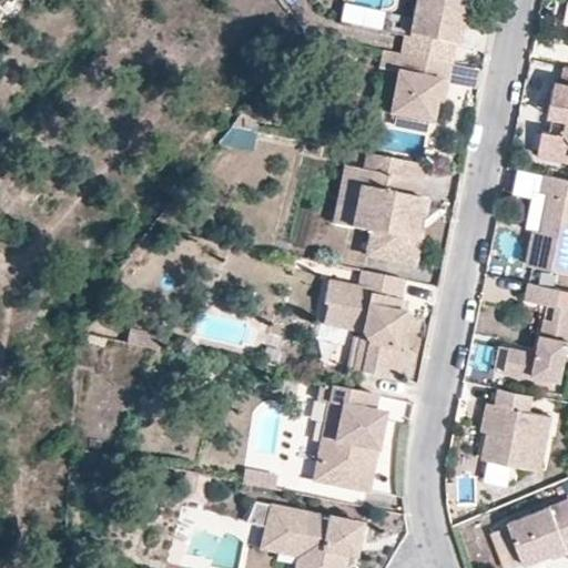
[(416,0),(409,33),(457,42),(465,0),(416,0)]
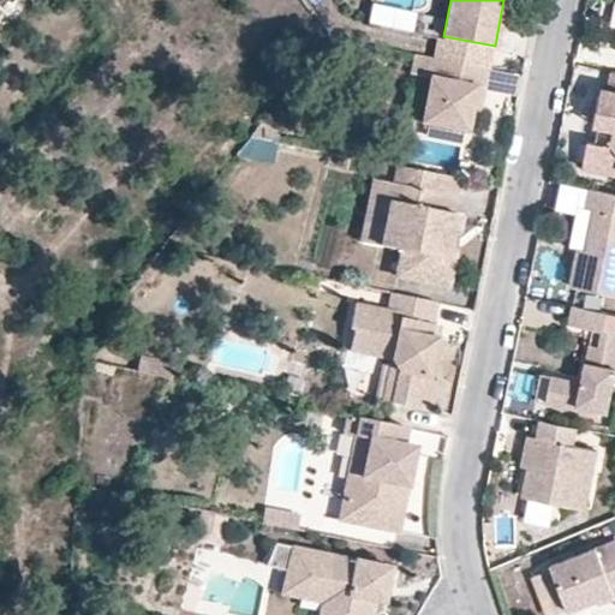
[(369,28),(415,36),(418,16),(372,7),(369,28)]
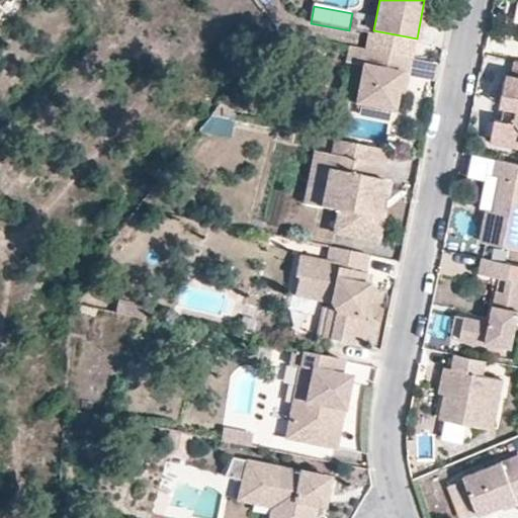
[(412,58),(366,49),(360,79),(356,103),(386,110),(395,111),(399,91),(401,74),(408,75),(412,58)]
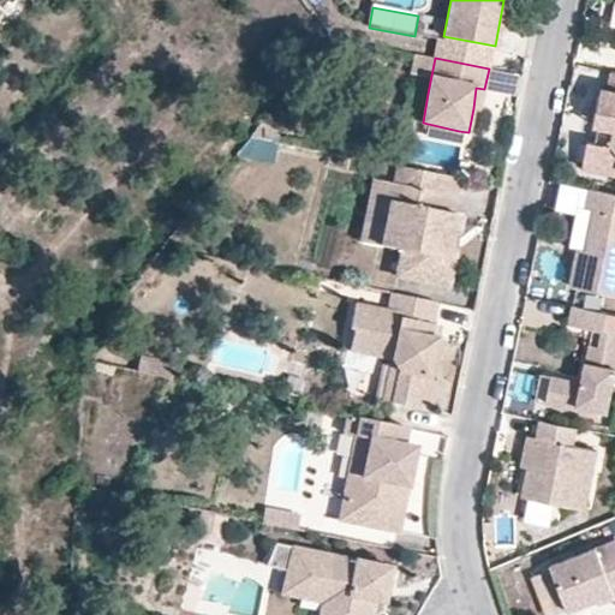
[(602,87),(598,108),(608,111),(604,126),(614,127),(614,132),(614,137),(608,147),(589,142),(583,169),(614,174),(614,72),(611,72),(608,88),(602,87)]
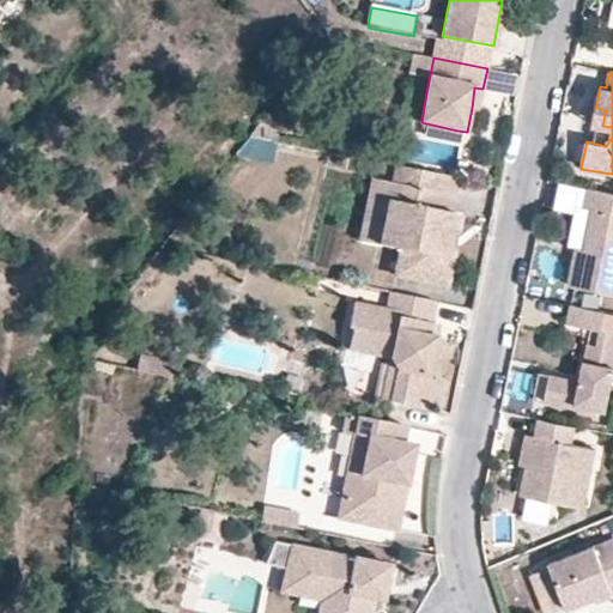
[(472,108),(479,109),(483,89),(474,87),(472,108)]
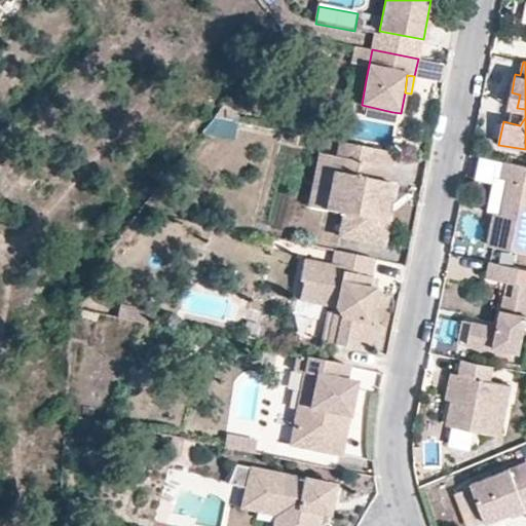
[(520,95),(512,92),(509,106),(517,108),(520,95)]
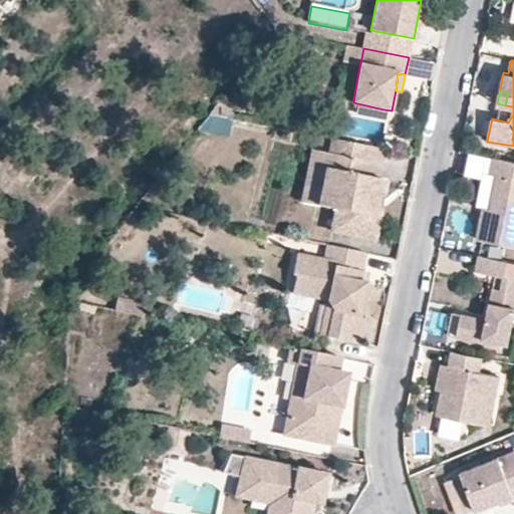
[(372,215),(379,180),(375,179),(380,148),(331,139),(329,154),(320,152),(317,168),(323,169),(317,206),(332,209),(329,230),(372,238),(377,216),(372,215)]
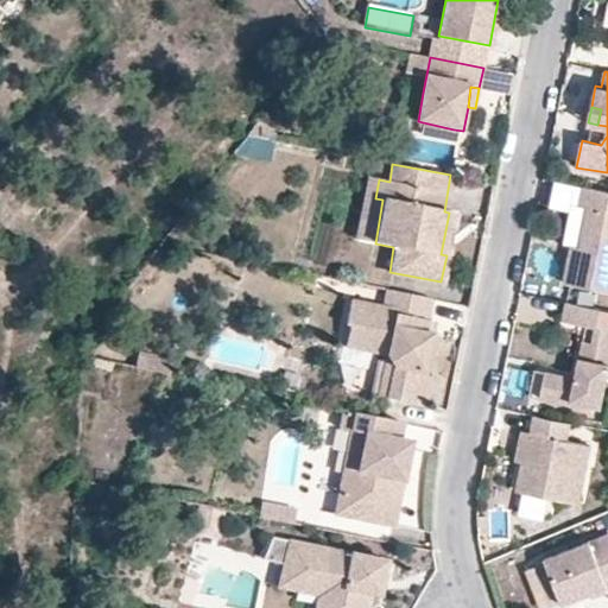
[(379,179),(368,177),(361,210),(356,240),(375,244),(382,200),(375,198),(379,179)]
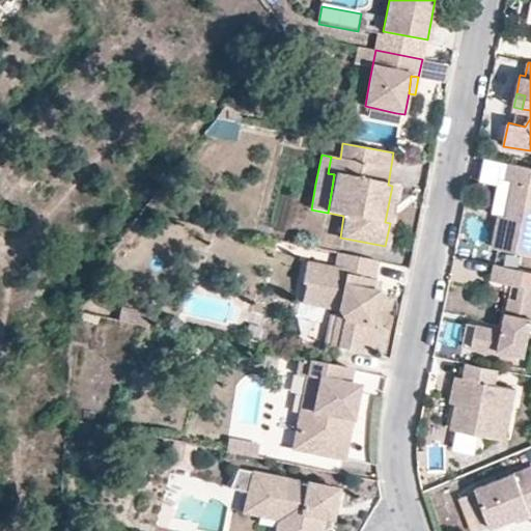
[(499,187),(506,167),(491,162),(483,182),(499,187)]
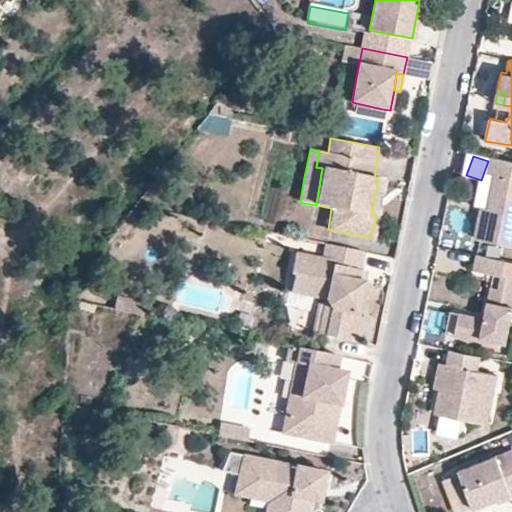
[(489,171),(496,173),(490,206),(482,205),(476,236),(511,243),(511,160),(492,157),(489,171)]
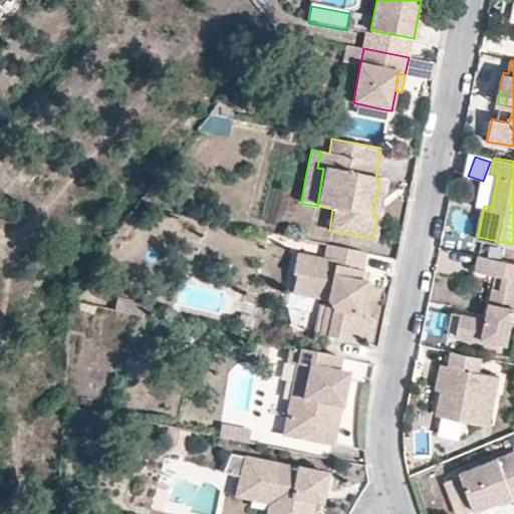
[(384,181),(379,180),(372,215),(377,216),(384,181)]
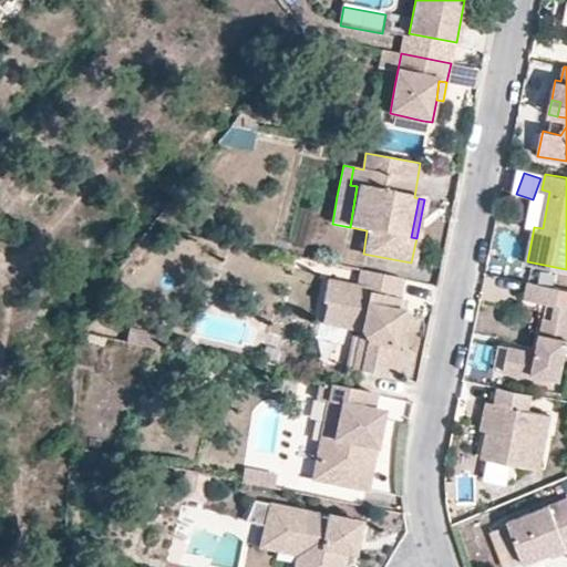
[(316,322),(334,327),(353,330),(353,331),(360,343),(354,370),(389,378),(401,311),(395,310),(398,299),(402,278),(358,269),(354,286),(320,280),(319,288),(317,303),(320,303),(316,322)]
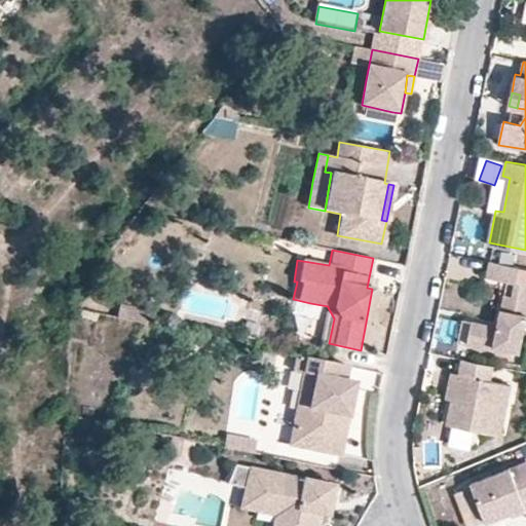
[(493,277),(485,275),(478,311),(487,312),(493,277)]
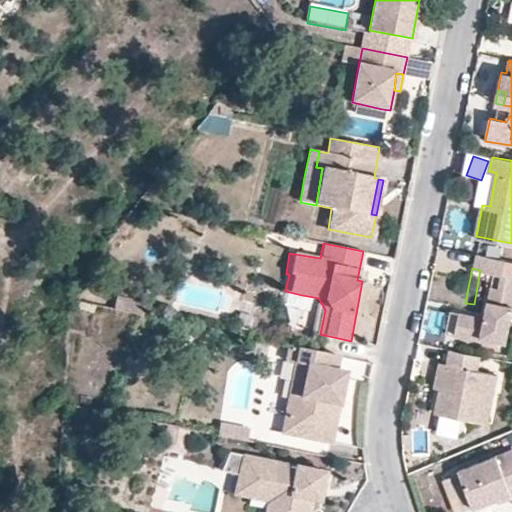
[(511,275),(480,270),(474,304),(465,303),(459,302),(453,333),(495,342),(501,312),(508,313),(511,291),(511,275)]
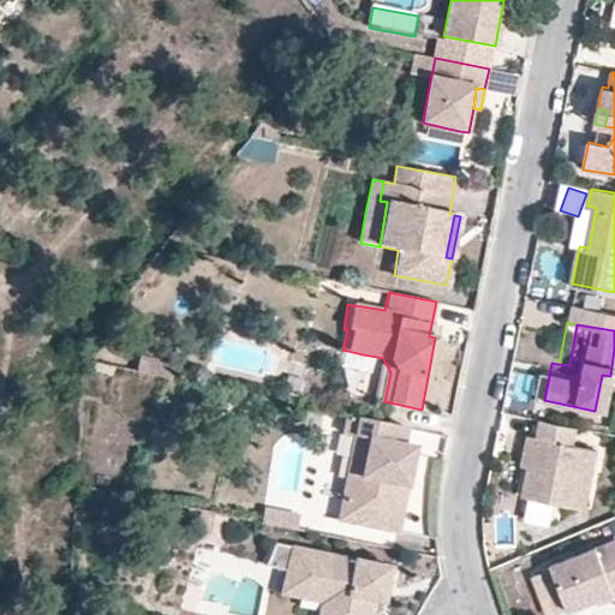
[(376,400),(384,401),(390,372),(383,359),(376,400)]
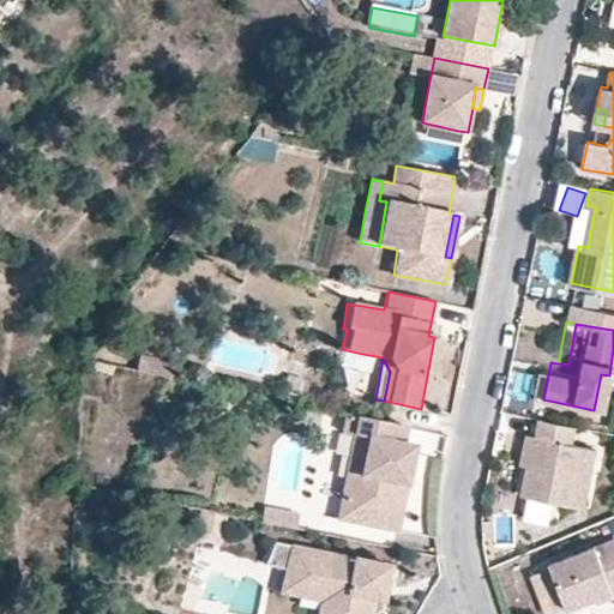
[(356,416),(345,414),(343,433),(353,435),(356,416)]
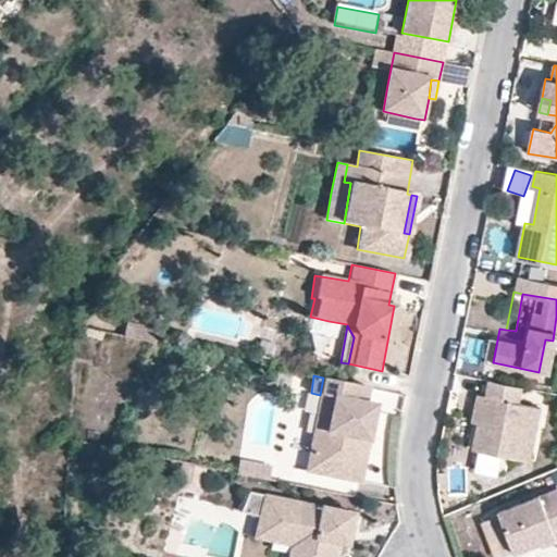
[(320,395),(333,397),(329,424),(321,429),(317,449),(310,450),(314,458),(312,473),(360,482),(366,452),(362,448),(363,441),(368,438),(374,405),(364,403),(366,393),(368,386),(323,378),(320,395)]
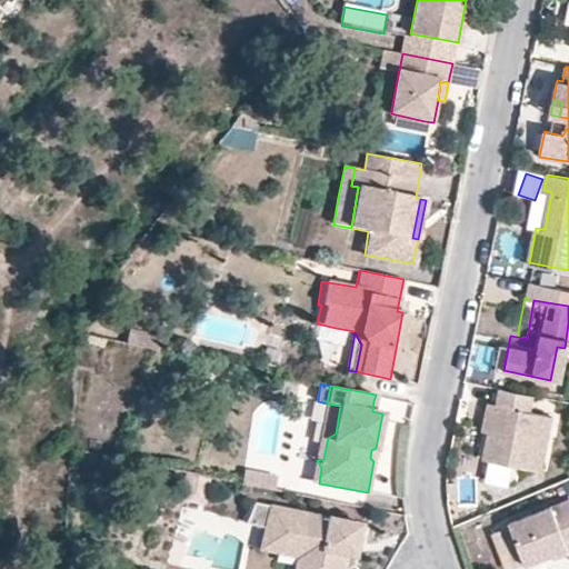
[(539,469),(550,417),(529,411),(532,395),(500,389),(498,403),(495,403),(488,430),(483,458),(515,465),(539,469)]
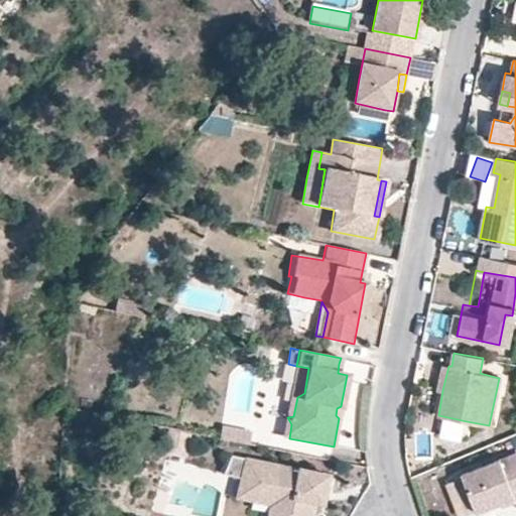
[(448,366),(441,365),(437,389),(442,390),(448,366)]
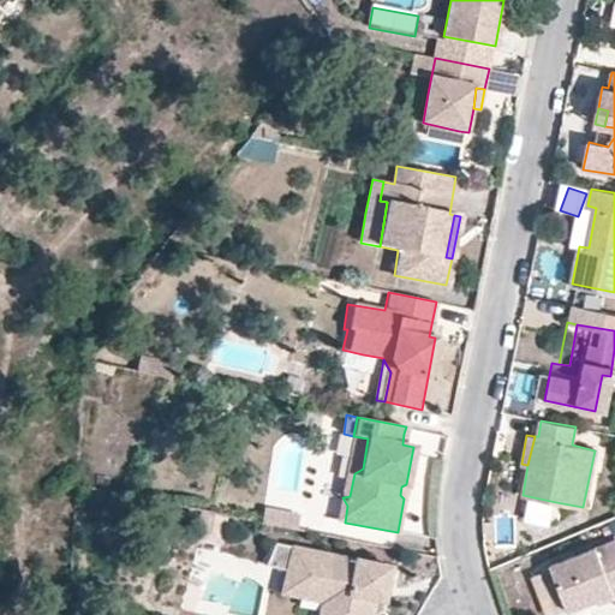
[(354,473),(363,469),(368,439),(353,436),(350,458),(346,479),(342,497),(350,496),(354,473)]
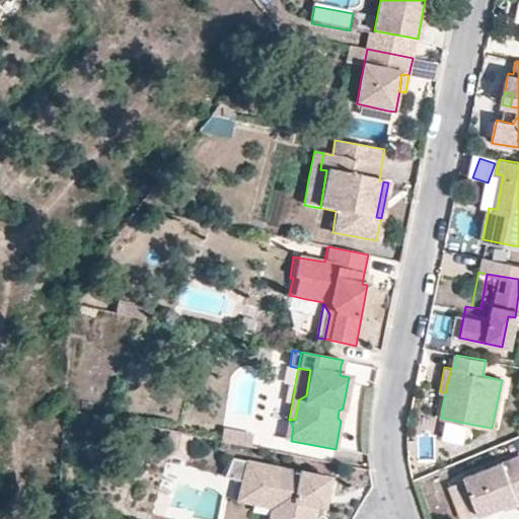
[(468,448),(470,431),(445,428),(443,445),(468,448)]
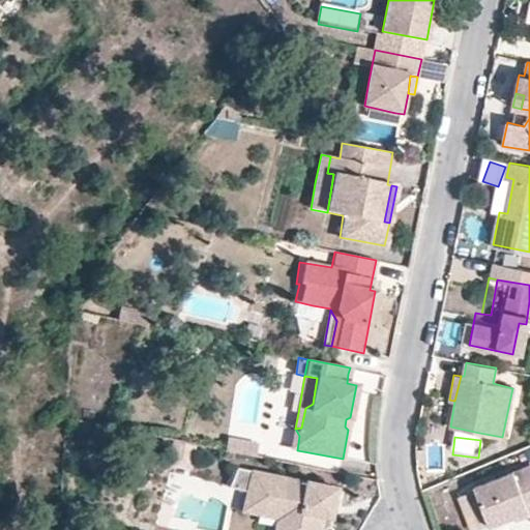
[(190,469),(196,443),(175,440),(170,465),(190,469)]
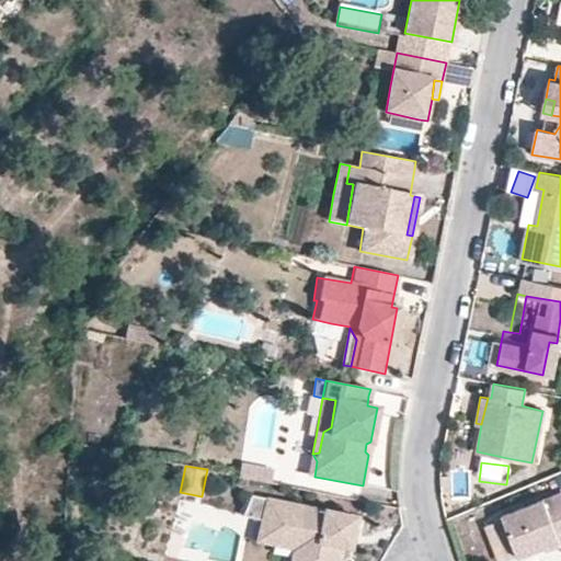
[(243,466),(242,477),(274,483),(276,472),(243,466)]
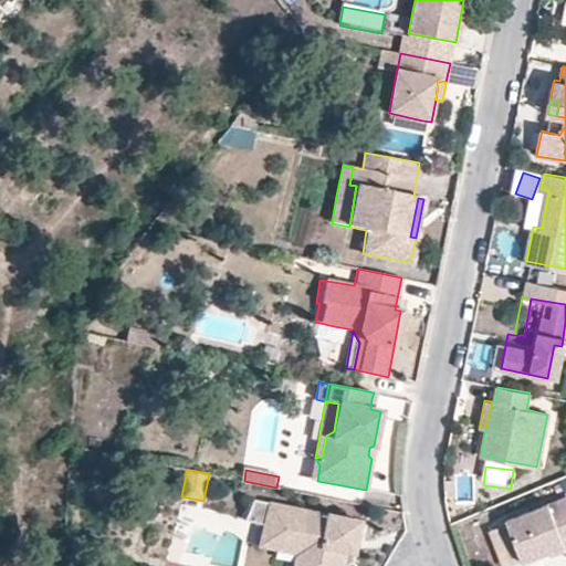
[(523,561),(546,551),(563,543),(565,548),(565,494),(505,521),(523,561)]
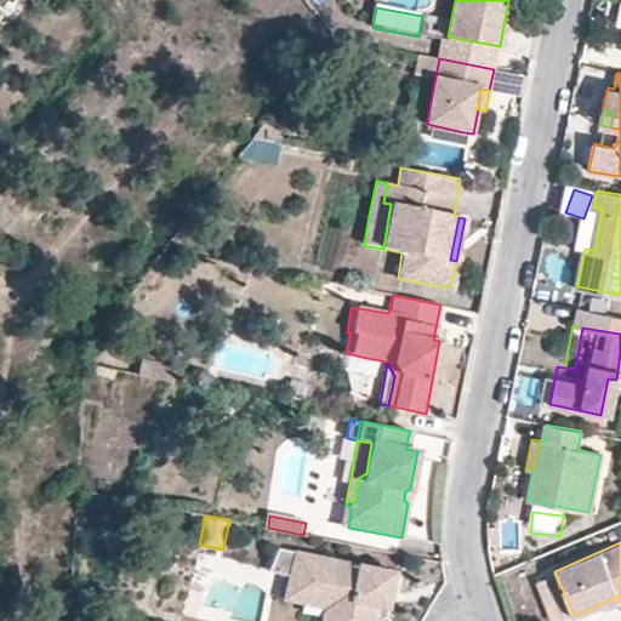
[(296,588),(329,596),(336,604),(324,616),(323,620),(380,620),(386,617),(387,610),(380,608),(383,590),(392,584),(394,574),(278,548),(269,570),(289,575),(288,580),(296,588)]
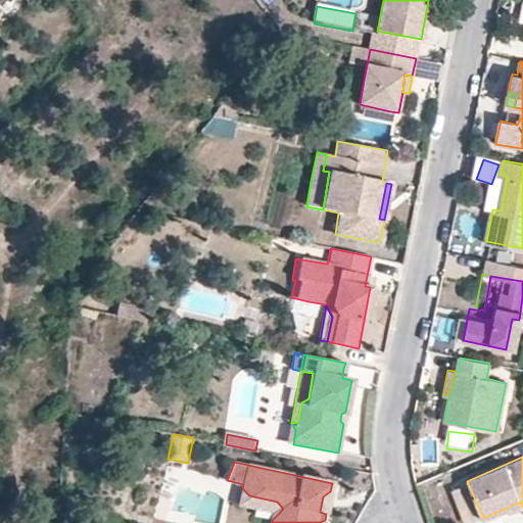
[(283,509),(277,502),(249,495),(242,488),(239,506),(274,513),(273,519),(283,509)]
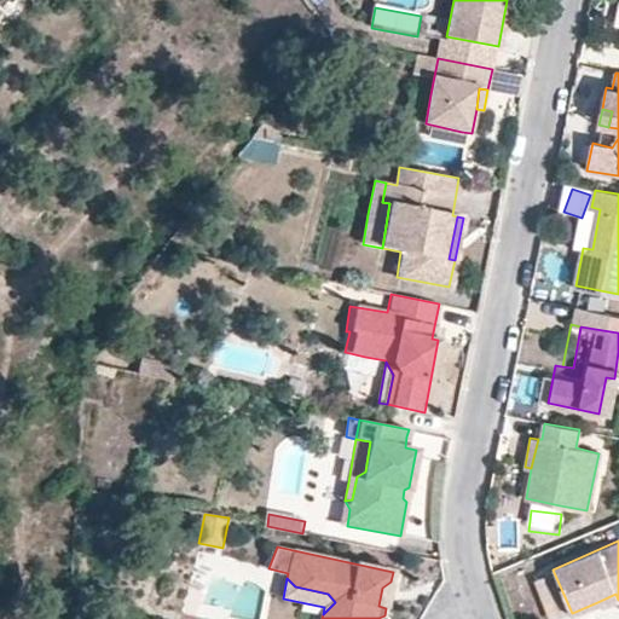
[(379,606),(386,608),(391,582),(382,588),(379,606)]
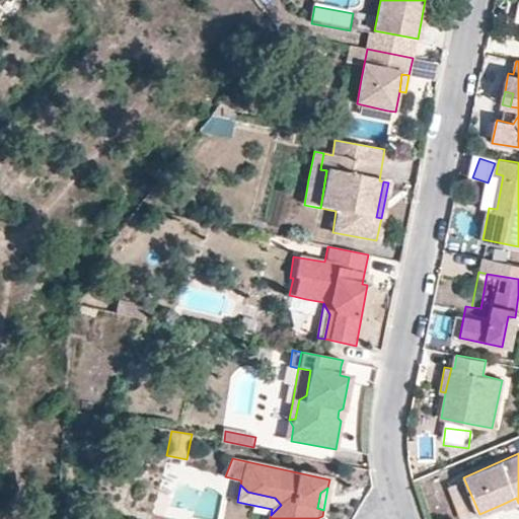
[(518,504),(518,503),(516,498),(501,505),(504,511),(518,504)]
